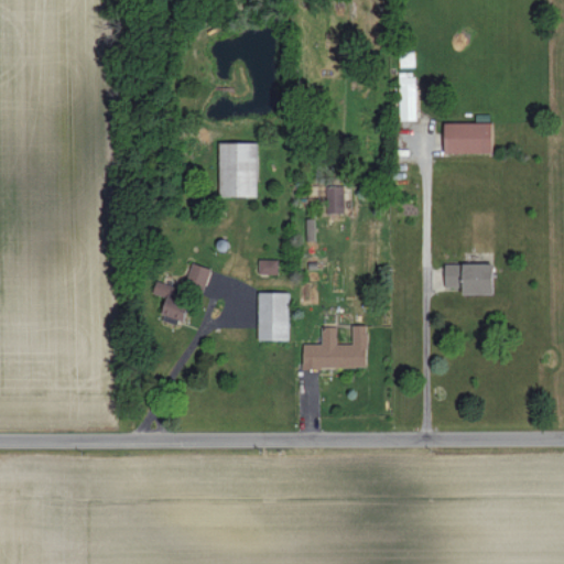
[(415,72),(399,72),(401,120),(416,119),(415,72)]
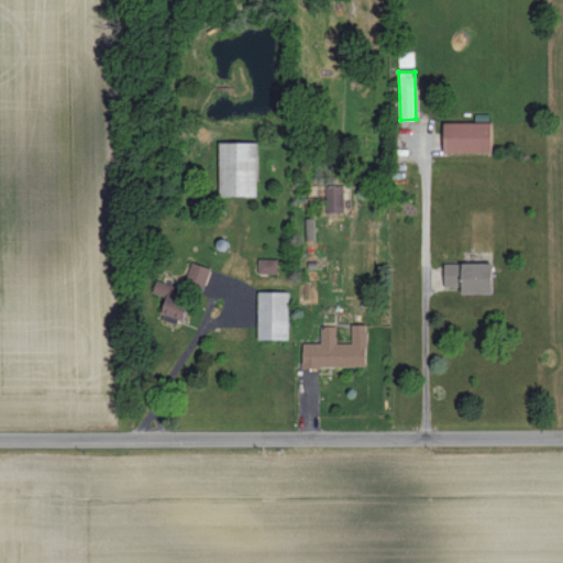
[(493,152),(492,122),(444,123),(445,153),(493,152)]
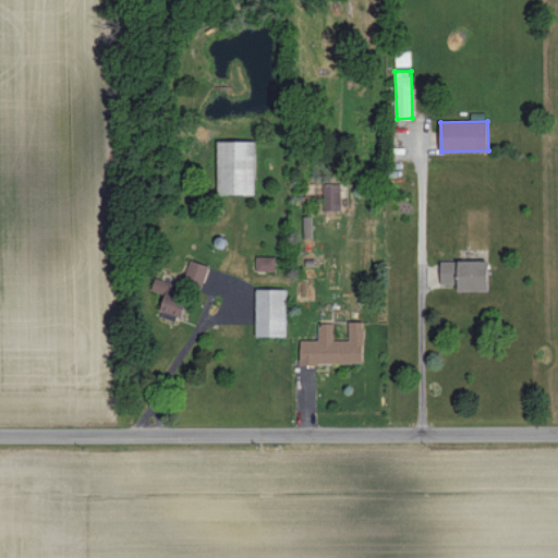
[(217,194),(254,194),(255,141),(218,141),(217,194)]
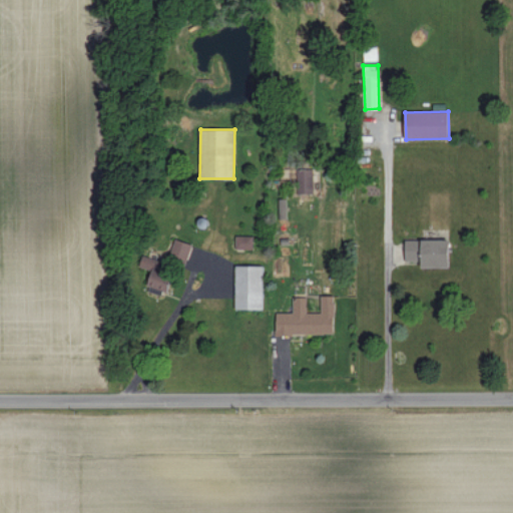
[(313,168),(298,168),(298,193),(313,193),(313,168)]
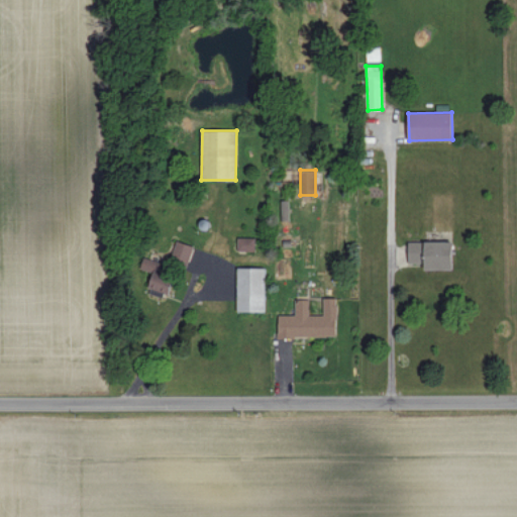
[(255,250),(255,237),(237,237),(237,250),(255,250)]
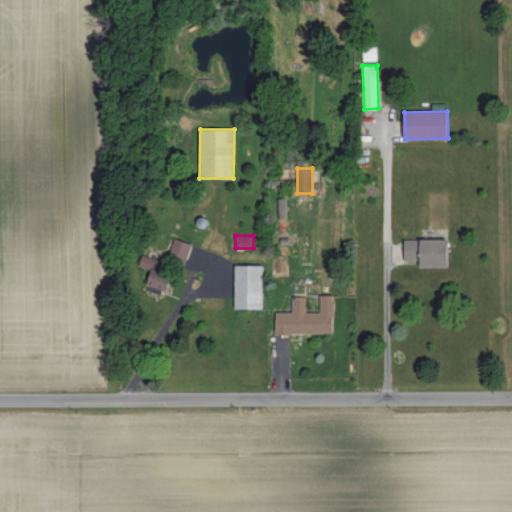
[(193,244),(176,237),(168,256),(185,263),(193,244)]
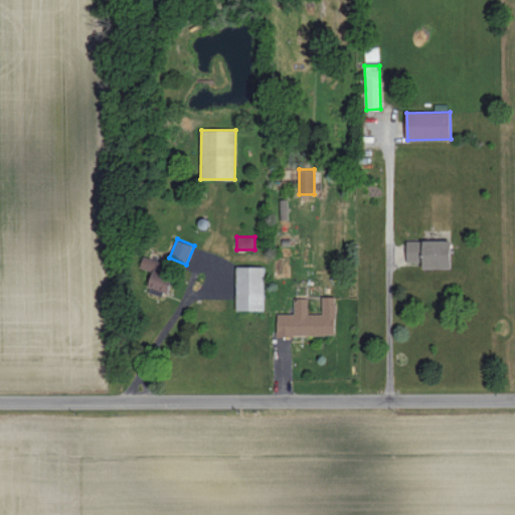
[(407,262),(422,262),(422,268),(452,268),(452,240),(407,240),(407,262)]
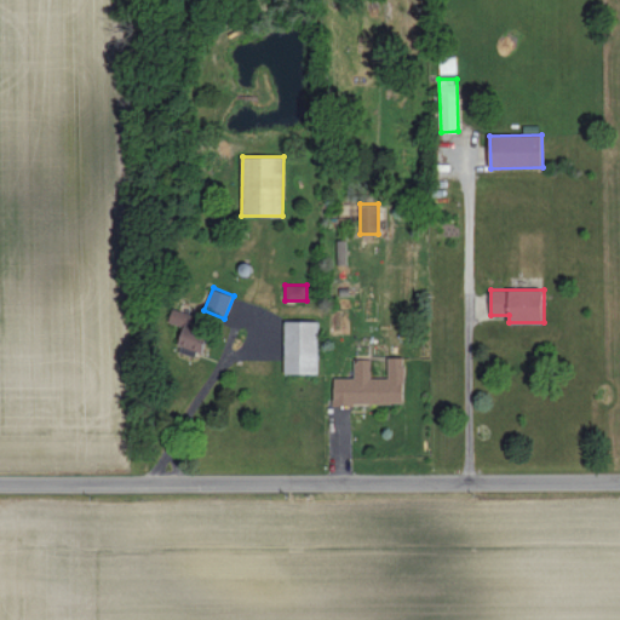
[(170,322),(184,326),(177,350),(201,357),(212,321),(173,309),(170,322)]
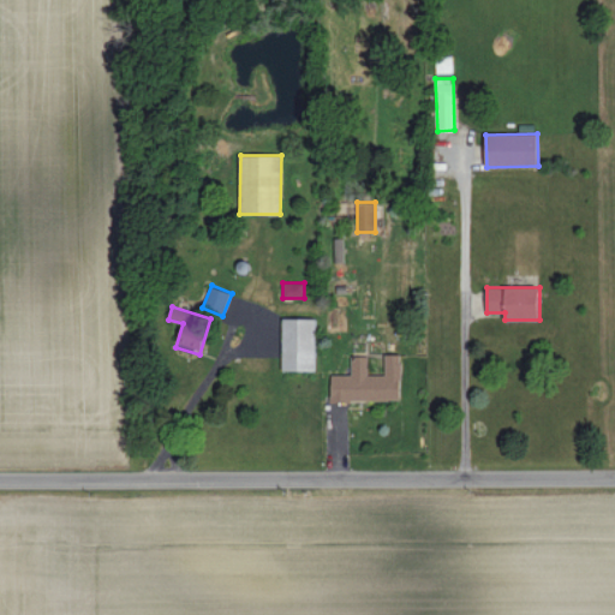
[(282,370),(316,370),(315,318),(281,318),(282,370)]
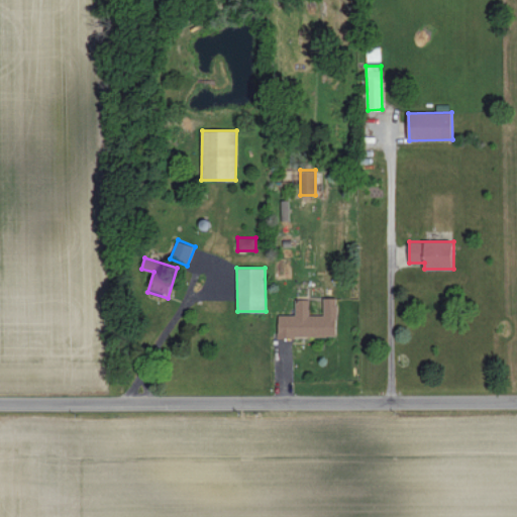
[(279,336),(336,337),(337,298),(323,297),(323,315),(309,315),(310,299),(296,299),(295,315),(279,314),(279,336)]
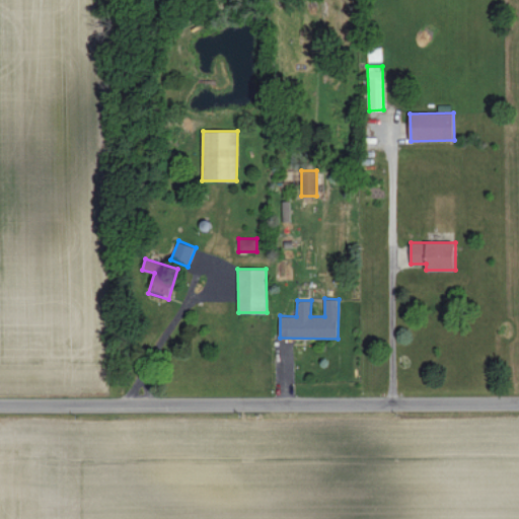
All buildings are outlined.
